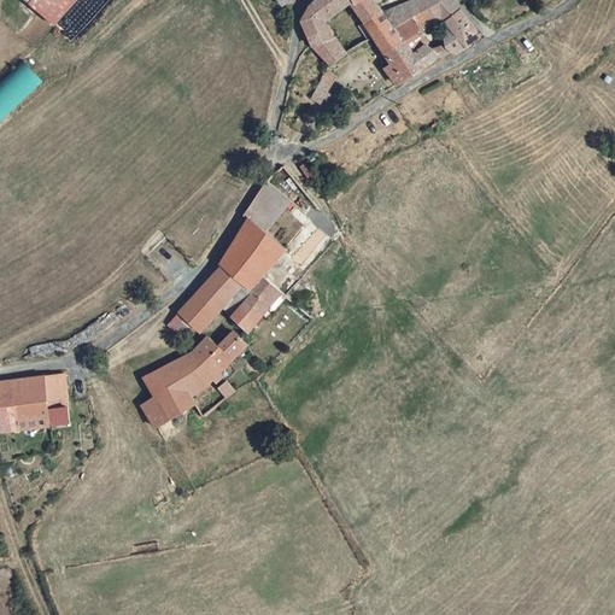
[(17,0),(50,28),(72,0),(17,0)]
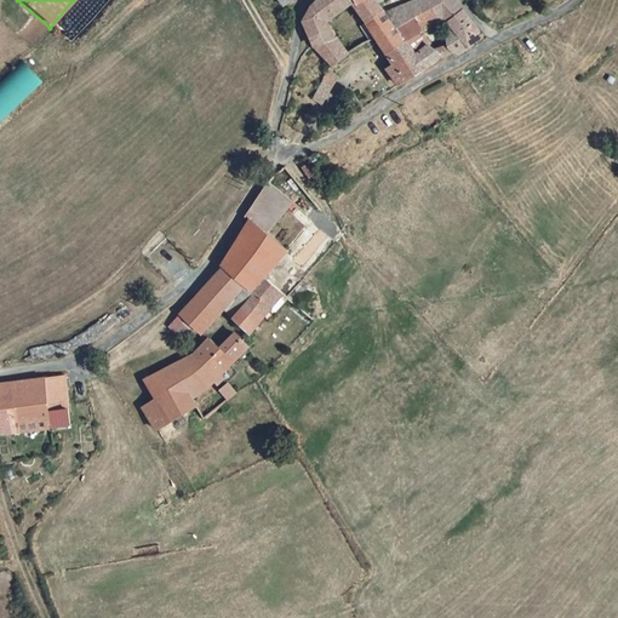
[(328,24),(327,21),(353,0),(313,0),(308,6),(302,19),(310,32),(328,24)]
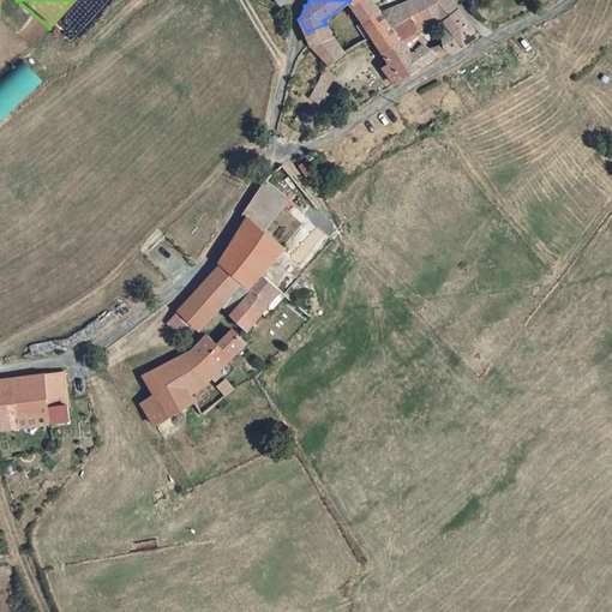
[(355,0),(353,1),(366,18),(381,12),(371,0),(355,0)]
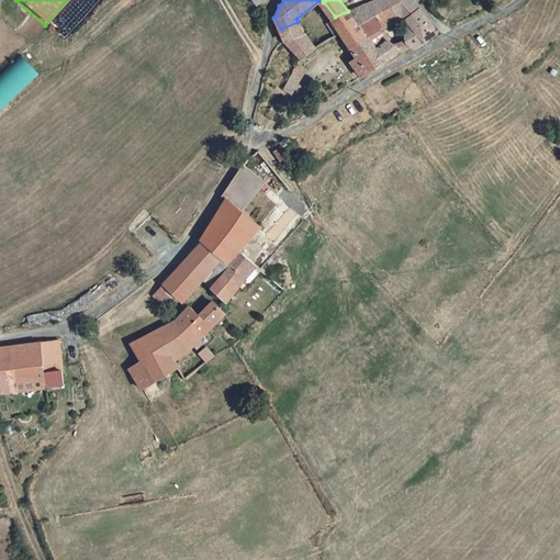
[(335,17),(342,30),(349,44),(364,35),(378,25),(380,29),(400,15),(403,19),(416,9),(409,0),(374,0),(348,11),(335,17)]
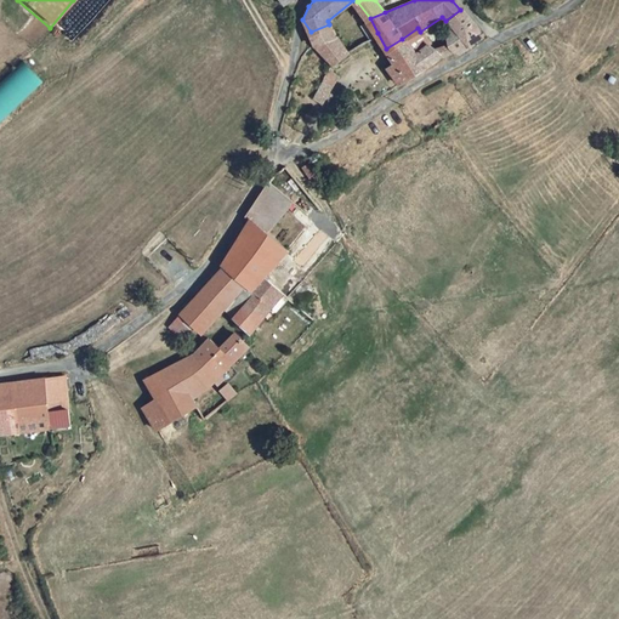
[(446,21),(452,29),(466,47),(483,37),(460,10),(446,21)]
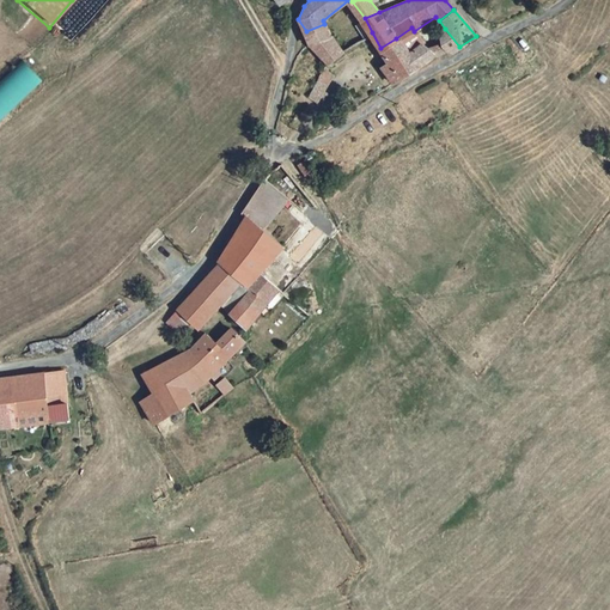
[(365,18),(359,20),(367,36),(372,32),(365,18)]
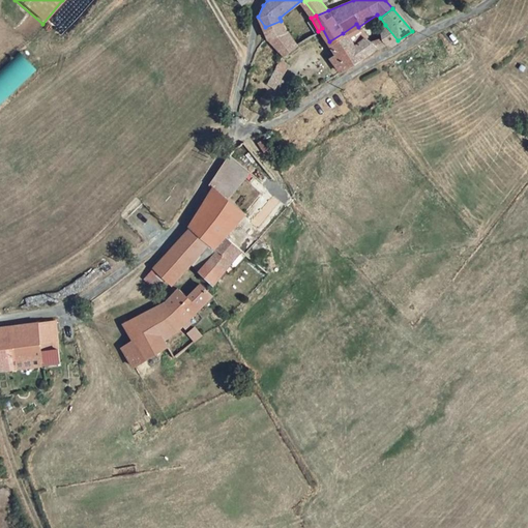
[(390,46),(398,40),(385,25),(378,30),(380,42),(390,46)]
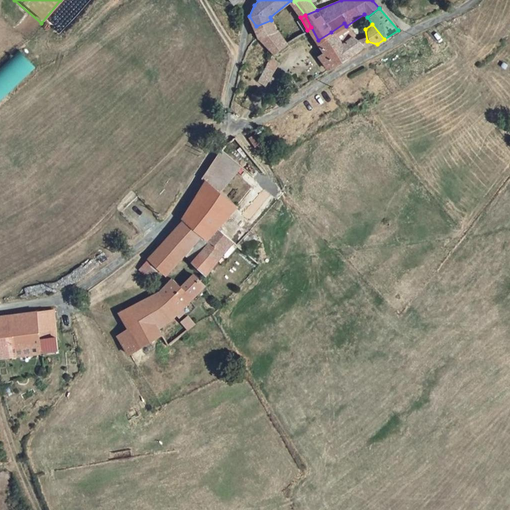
[(289,43),(288,42),(280,27),(261,34),(275,53),(289,43)]
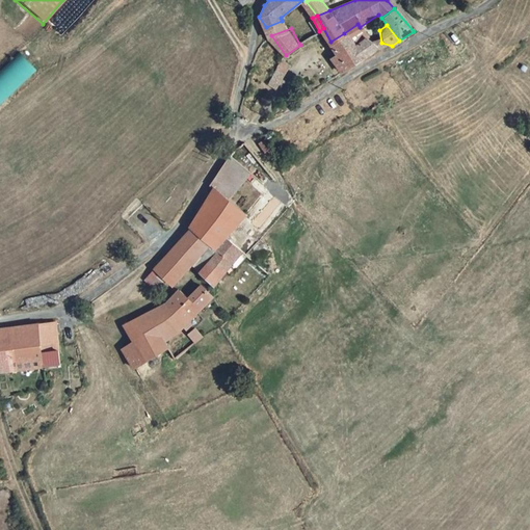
[(376,45),(364,41),(350,46),(344,33),(330,42),(339,59),(329,64),(336,74),(373,52),(376,45)]
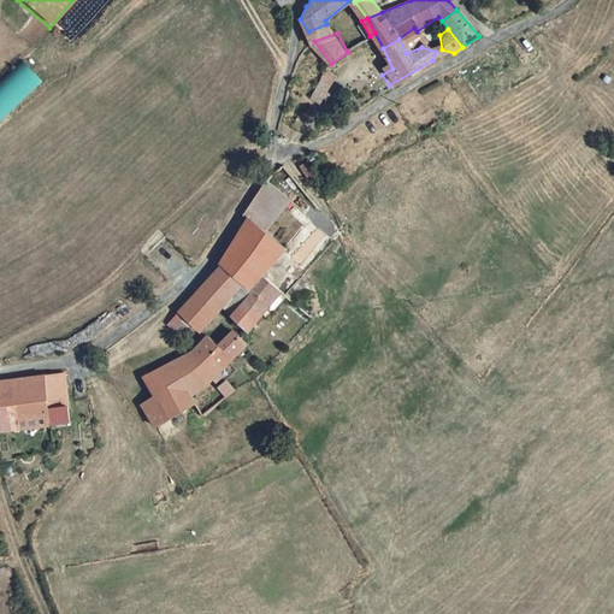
[(18,63),(0,78),(0,120),(39,83),(18,63)]
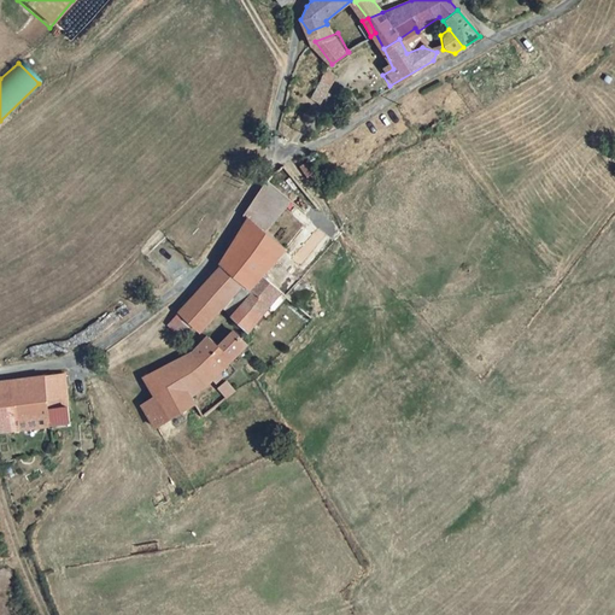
[(323,103),(339,72),(328,68),(312,97),(323,103)]
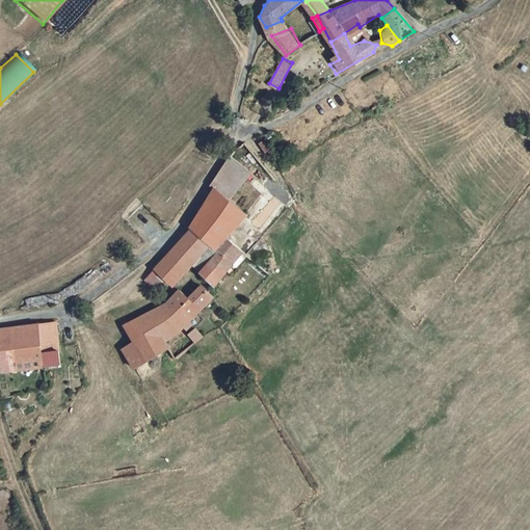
[(212,188),(213,186),(230,199),(250,171),(230,156),(209,186),(212,188)]
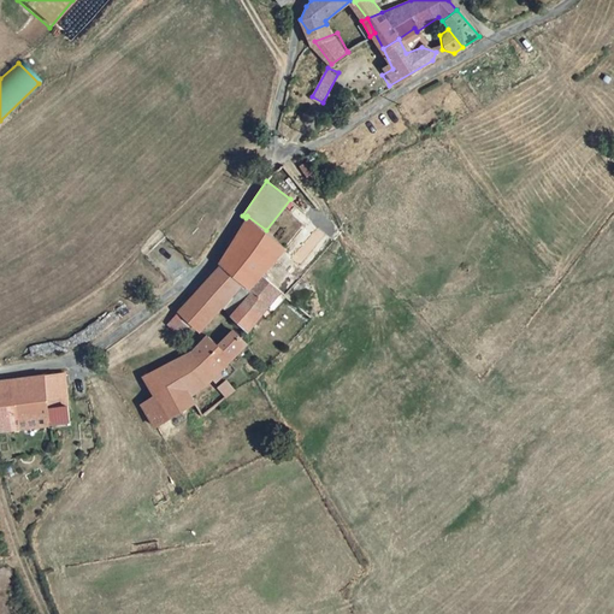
[(278,254),(287,243),(266,230),(247,216),(246,218),(218,261),(222,264),(219,265),(177,310),(190,324),(196,329),(218,305),(246,328),(279,289),(263,273),(270,264),(278,270),(285,260),(278,254)]
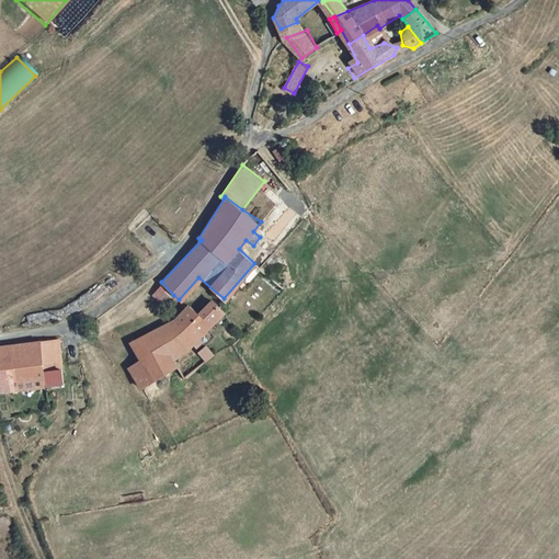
[(150,294),(163,306),(173,295),(161,282),(150,294)]
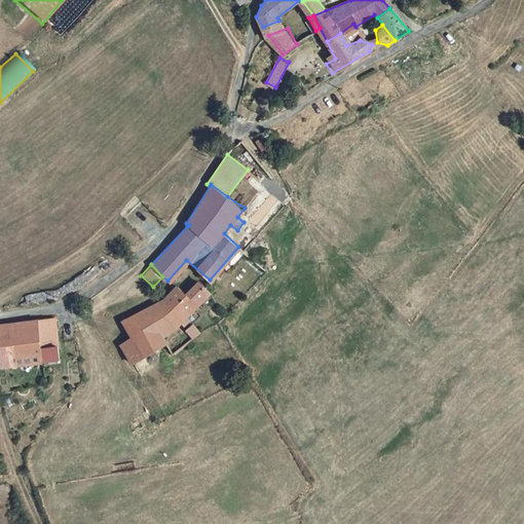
[(197,334),(186,316),(209,293),(196,282),(181,295),(173,288),(144,309),(121,321),(131,338),(120,345),(129,364),(161,345),(169,357),(197,334)]
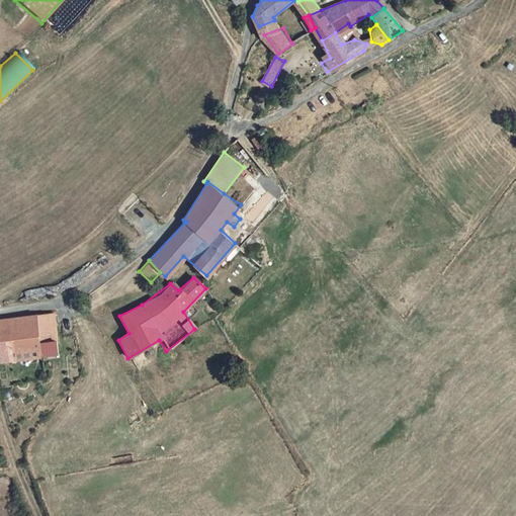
[(0,320),(0,362),(57,354),(52,314),(0,320)]
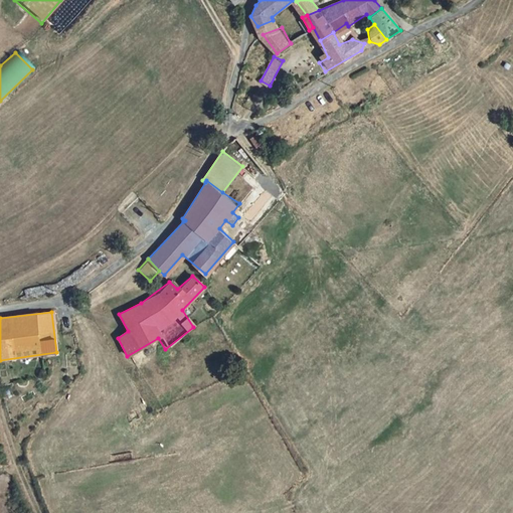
All buildings are outlined.
